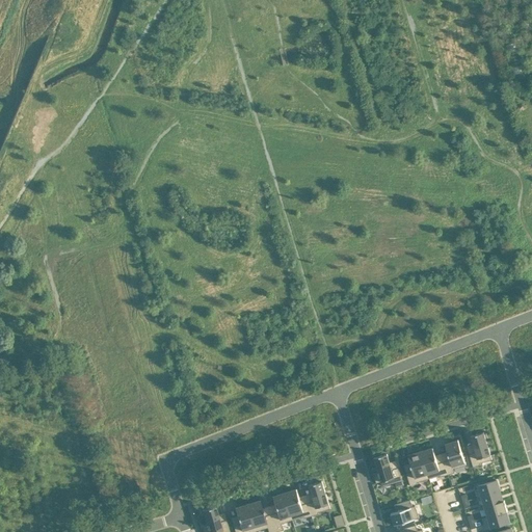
[(519,115),(525,108),(520,103),(513,110),(519,115)]
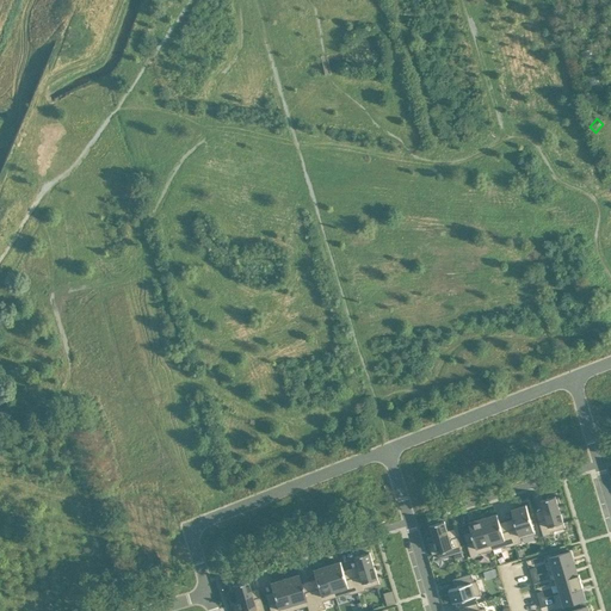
[(547,519),(539,520),(543,534),(543,536),(551,534),(551,531),(566,528),(556,495),(541,500),(543,510),(547,519)]
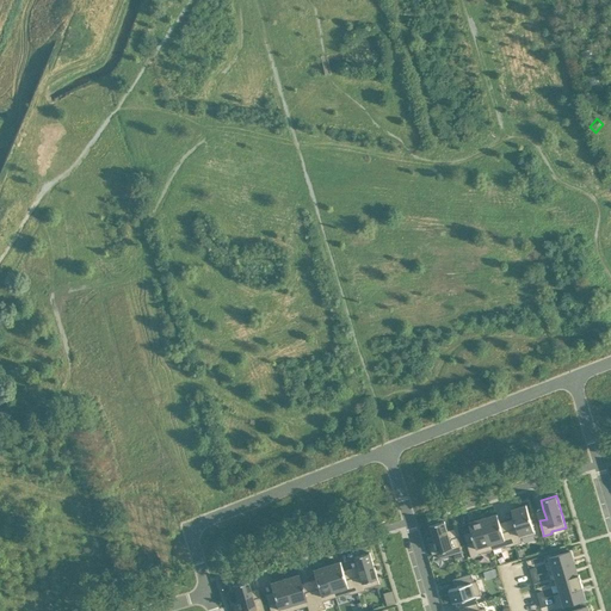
[(517,528),(510,530),(514,544),(523,542),(522,537),(524,537),(535,534),(526,505),(512,510),(514,518),(517,528)]
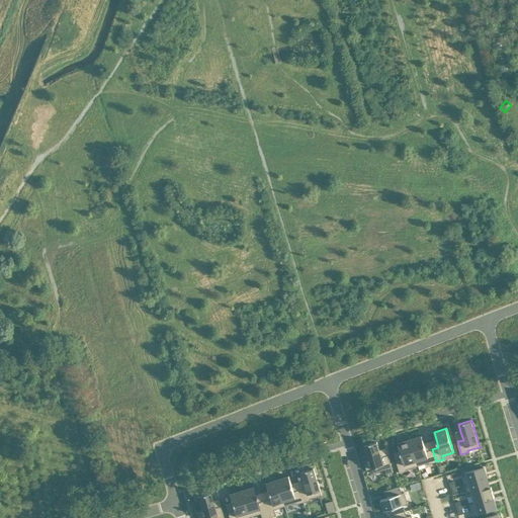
[(422,435),(410,439),(418,465),(429,462),(429,463),(436,461),(432,449),(426,451),(424,443),(422,435)]
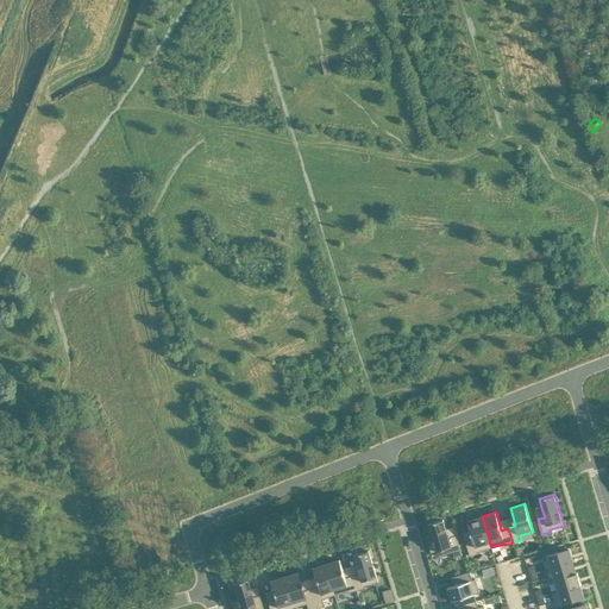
[(465,541),(470,556),(478,553),(477,552),(491,547),(482,516),(468,521),(470,529),(472,539),(465,541)]
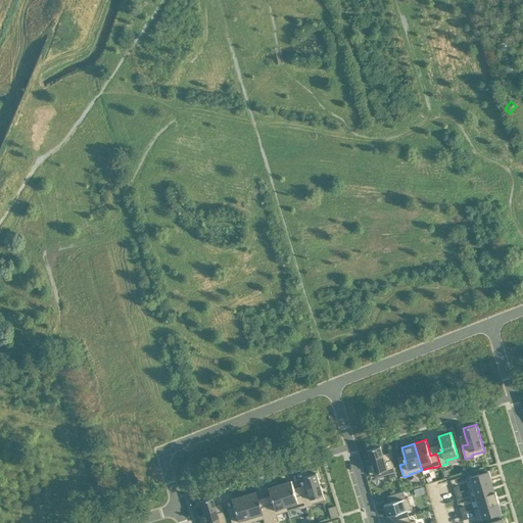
[(369,465),(368,465),(370,474),(375,473),(376,478),(388,474),(390,479),(396,477),(391,460),(385,461),(383,454),(381,445),(368,449),(372,464),(369,465)]
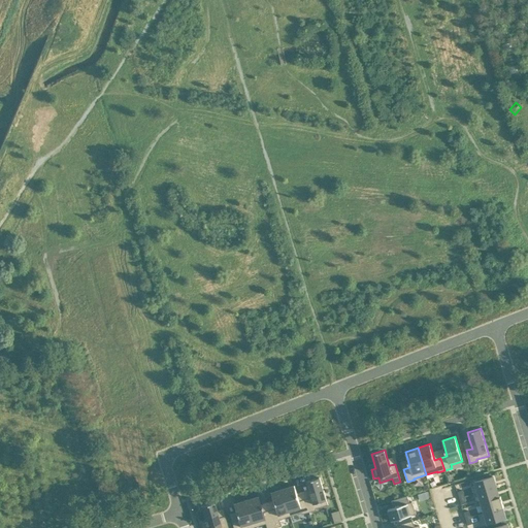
[(493,475),(474,482),(479,492),(496,487),(493,475)]
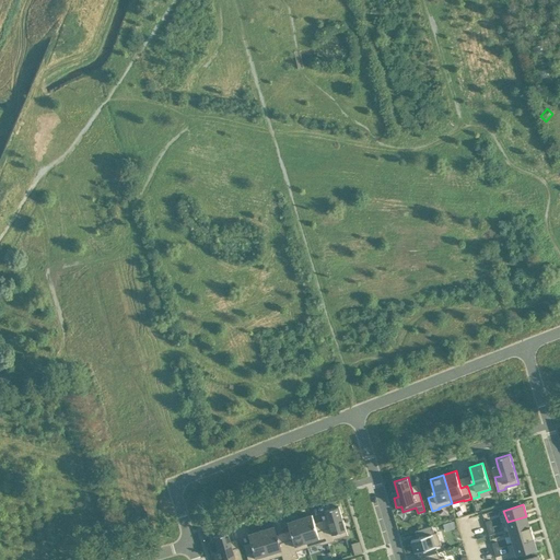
[(330,527),(324,529),(328,543),(336,540),(335,539),(337,538),(348,535),(339,506),(326,510),(328,518),(330,527)]
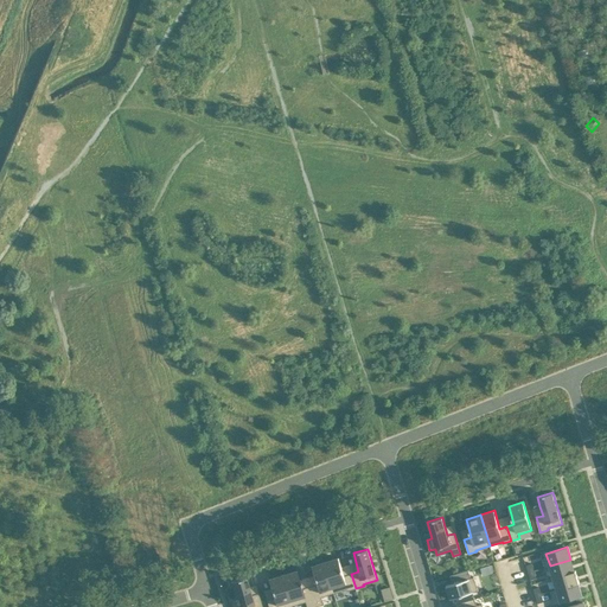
[(339,557),(325,562),(334,593),(347,589),(347,590),(356,588),(351,574),(344,575),(342,567),(339,557)]
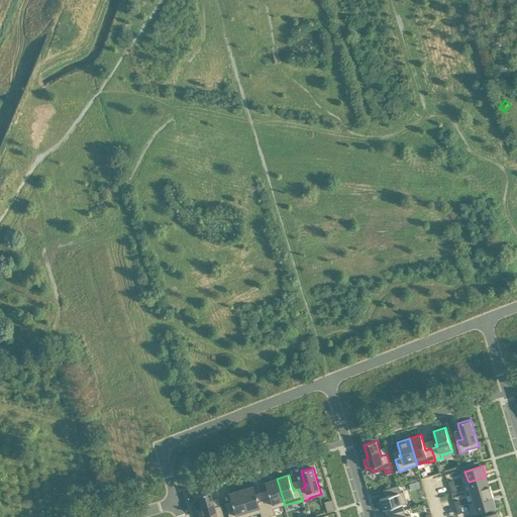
[(486,477),(469,482),(472,492),(489,486),(486,477)]
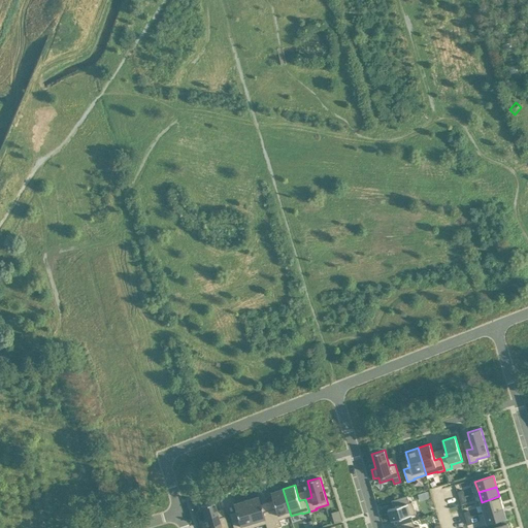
[(274,508),(268,509),(274,527),(281,525),(278,519),(291,516),(283,489),(270,492),(272,500),(274,508)]
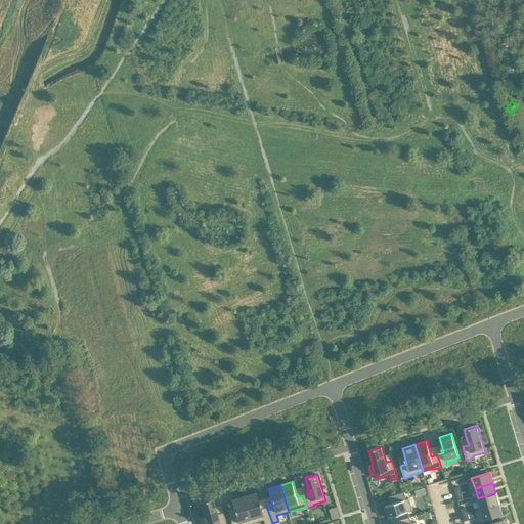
[(391,504),(385,505),(389,517),(391,516),(392,522),(409,517),(408,512),(408,511),(412,510),(409,497),(406,498),(404,491),(389,496),(391,504)]
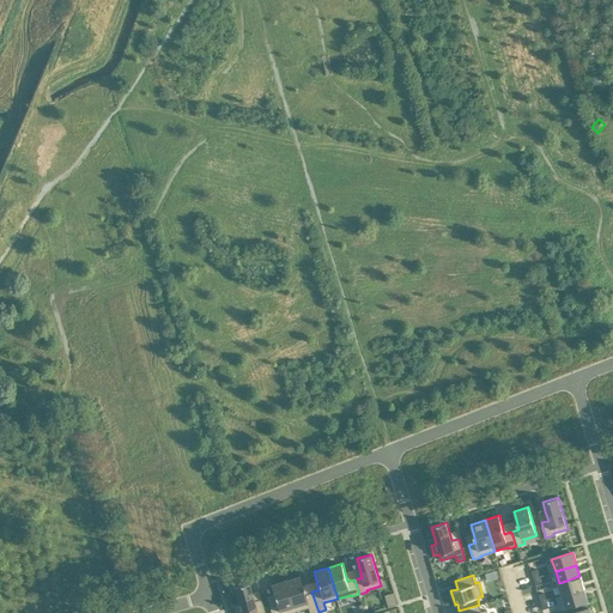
[(299,576),(285,581),(295,612),(308,608),(309,612),(315,612),(319,612),(311,592),(304,594),(302,584),(299,576)]
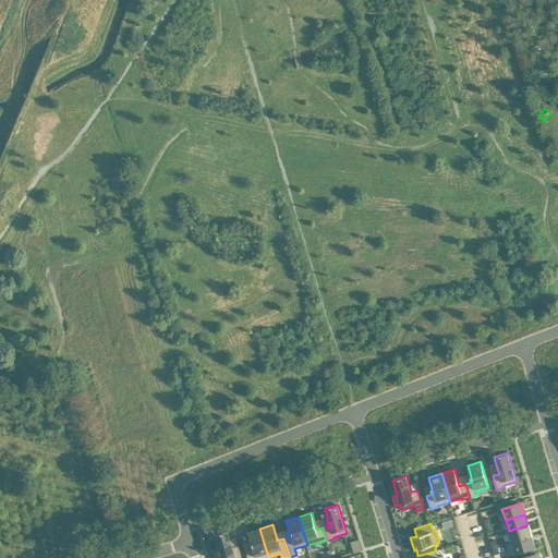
[(528,524),(509,531),(512,542),(531,536),(533,536),(529,524),(528,524)]
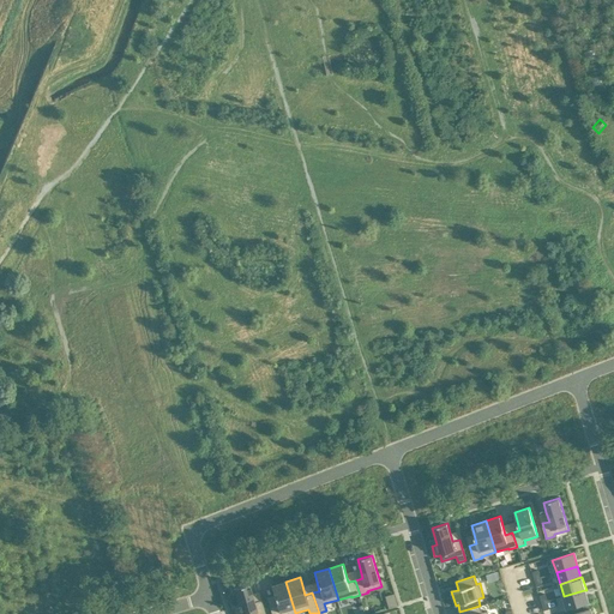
[(276,605),(269,606),(271,613),(290,613),(295,613),(286,582),(271,585),(274,595),(276,605)]
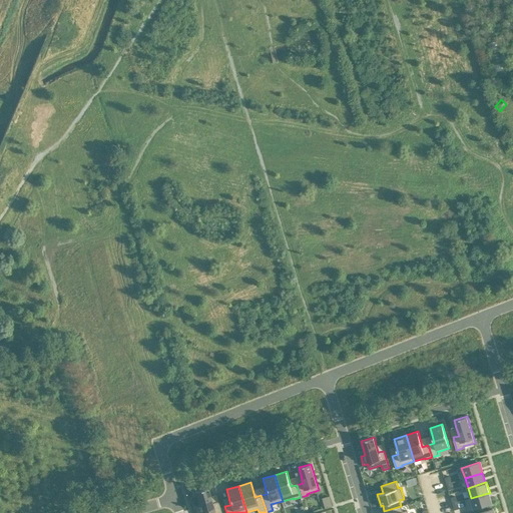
[(199,505),(194,507),(196,512),(221,512),(218,501),(212,503),(210,496),(207,488),(195,491),(199,505)]
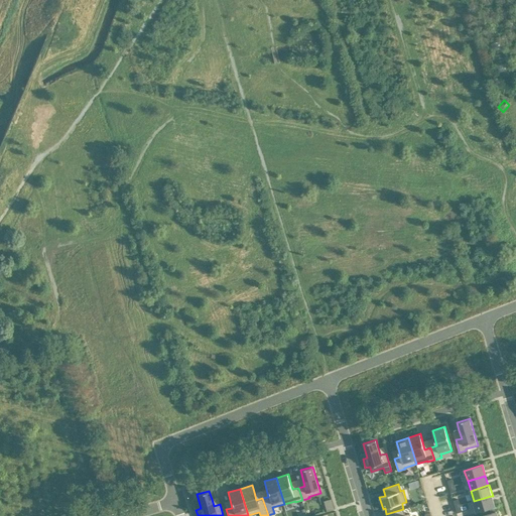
[(474,501),(468,503),(471,513),(477,511),(494,506),(491,496),(474,501)]
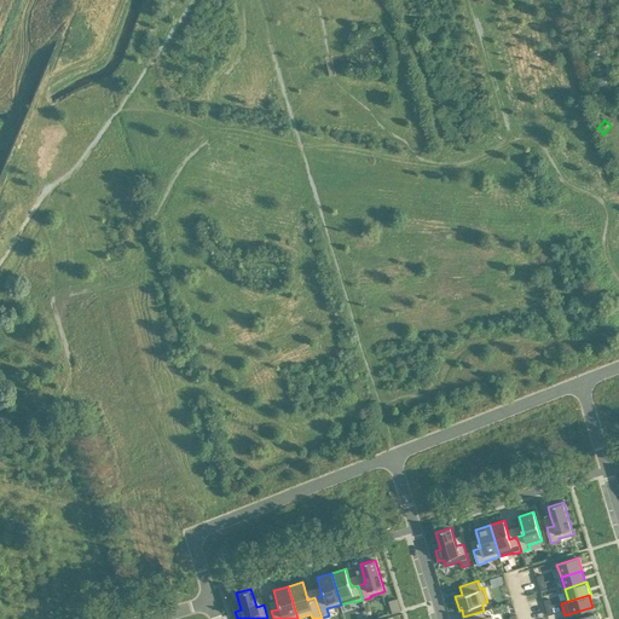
[(398,599),(389,601),(393,613),(401,611),(398,599)]
